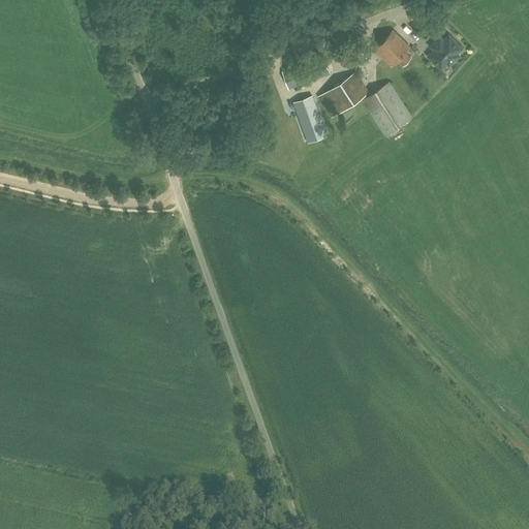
[(410,47),(393,29),(374,48),(392,65),(397,60),(403,65),(411,57),(405,52),(410,47)]
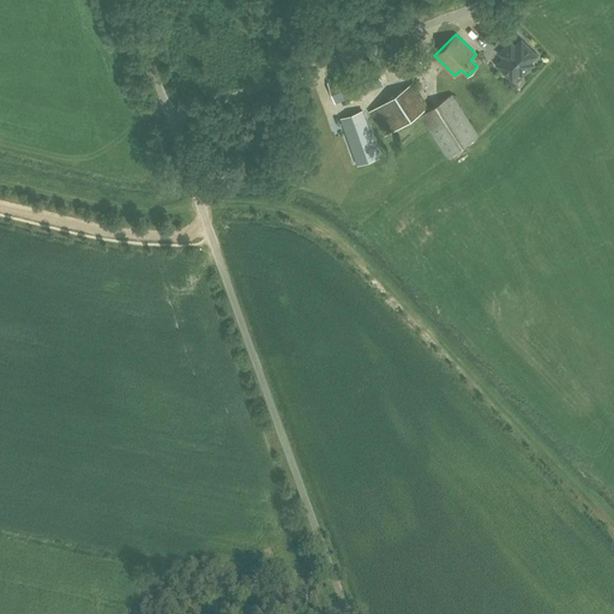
[(531,61),(537,55),(522,40),(516,46),(511,42),(503,50),(506,54),(498,64),(503,67),(500,68),(512,80),(519,73),(522,76),(534,64),(531,61)]
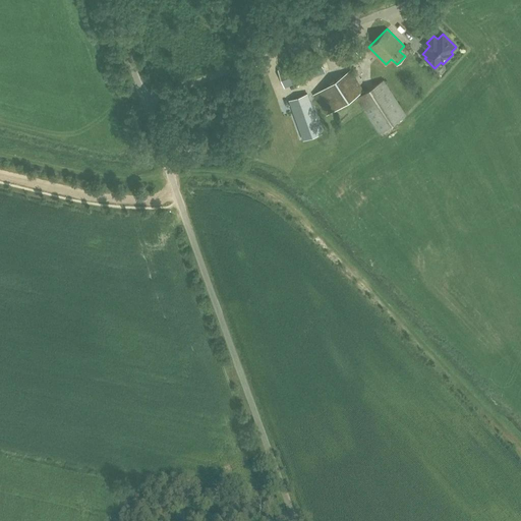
[(278,70),(284,87),(325,71),(319,55),(278,70)]
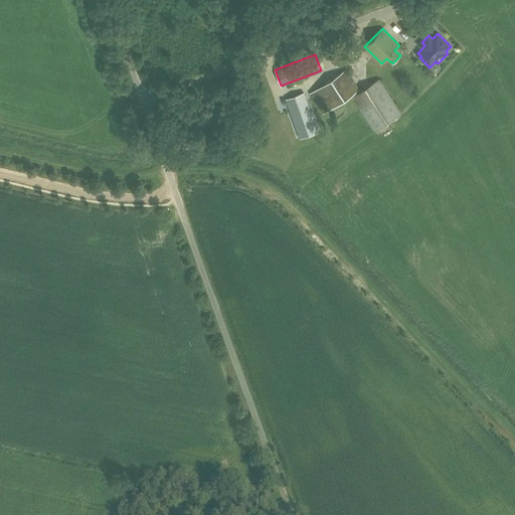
[(346,69),(311,94),(324,114),(352,95),(375,131),(401,114),(379,79),(361,92),(346,69)]
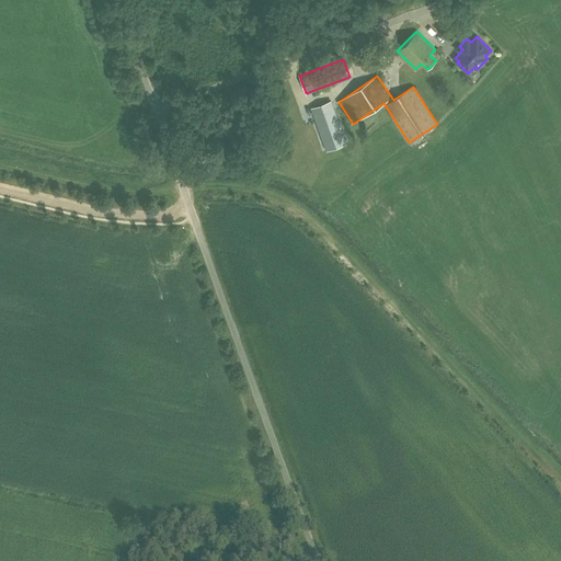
[(343,136),(331,101),(312,107),(324,142),(343,136)]
